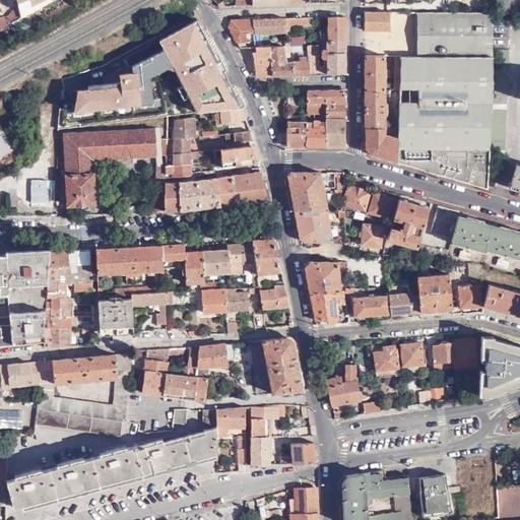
[(12,0),(19,16),(59,0),(12,0)]
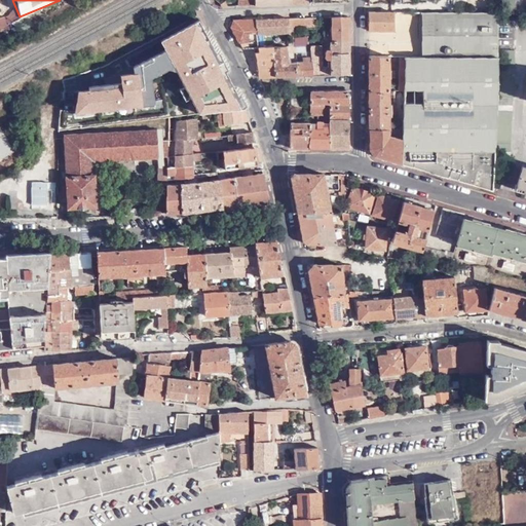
[(501,0),(501,9),(501,13),(516,13),(517,0),(501,0)]
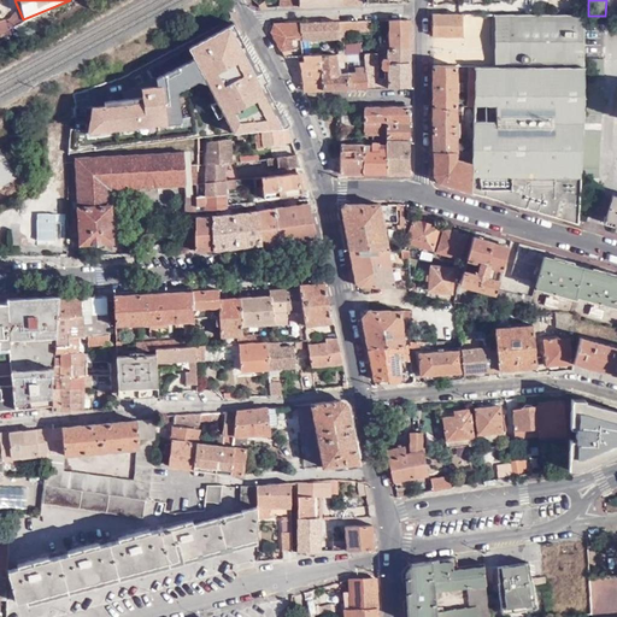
[(433,15),(433,36),(463,36),(463,15),(433,15)]
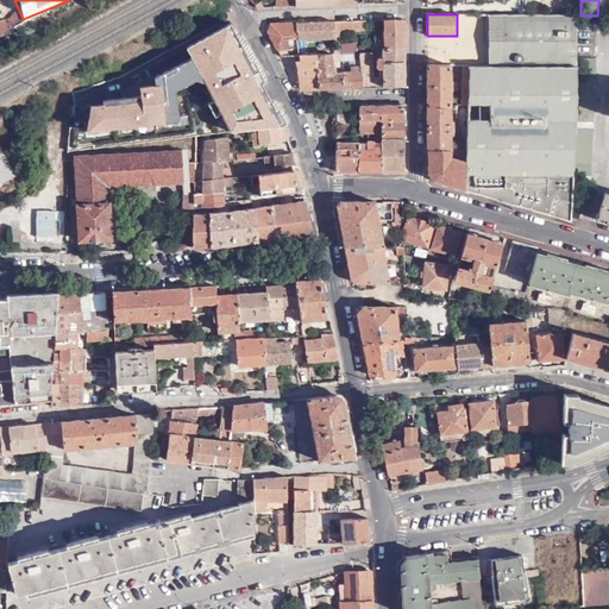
[(464,189),(572,220),(573,184),(575,133),(576,112),(576,57),(577,16),(503,14),(502,66),(490,66),(470,64),(465,165),(464,189)]
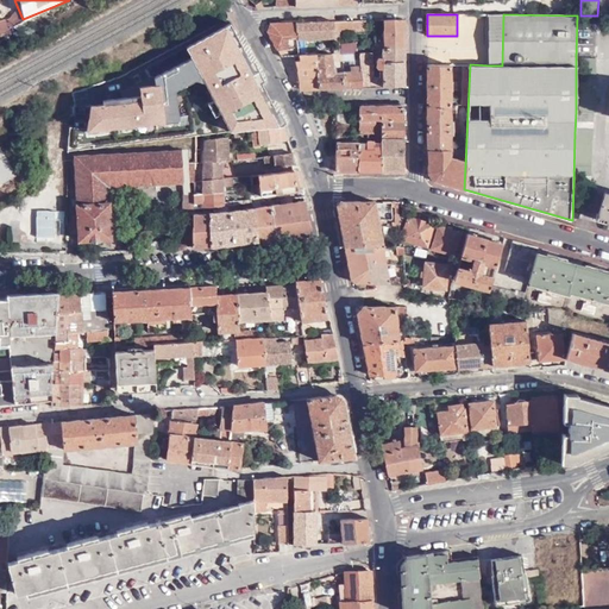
[(497,16),(491,16),(490,66),(502,66),(503,14),(497,16)]
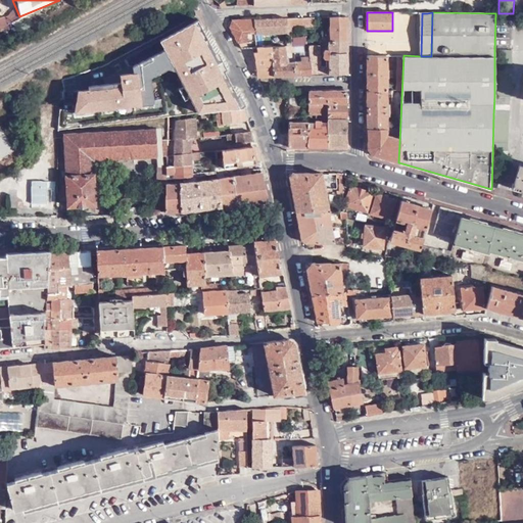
[(170,30),(196,15),(194,15),(195,14),(169,29),(169,30),(170,30)]
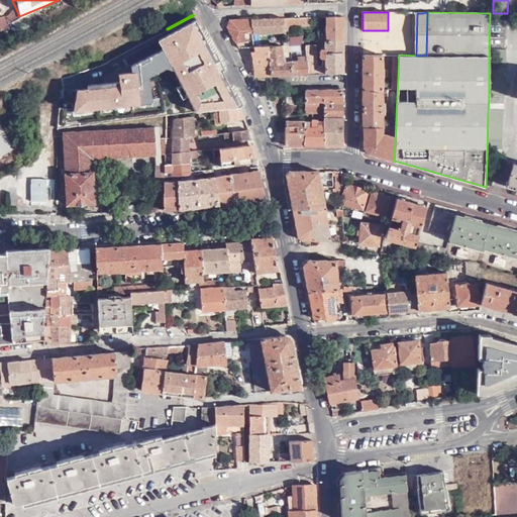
[(167,29),(171,37),(198,23),(194,15),(168,29),(167,29)]
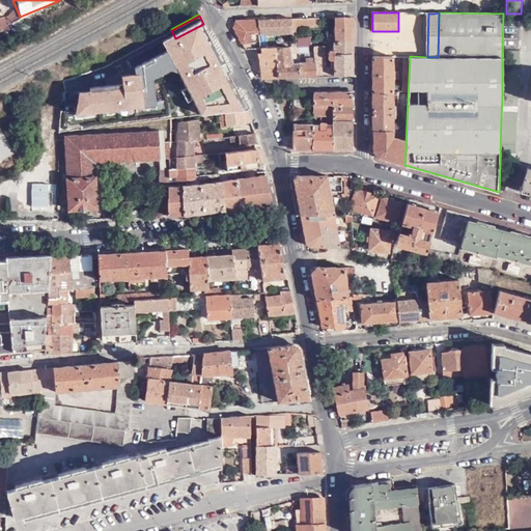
[(352,17),(336,17),(336,32),(336,42),(353,40),(352,17)]
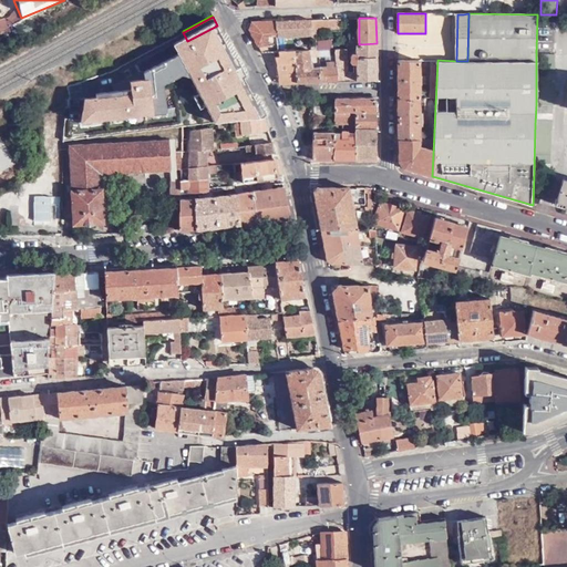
[(342,29),(342,19),(310,20),(311,30),(311,50),(316,50),(318,50),(318,30),(342,29)]
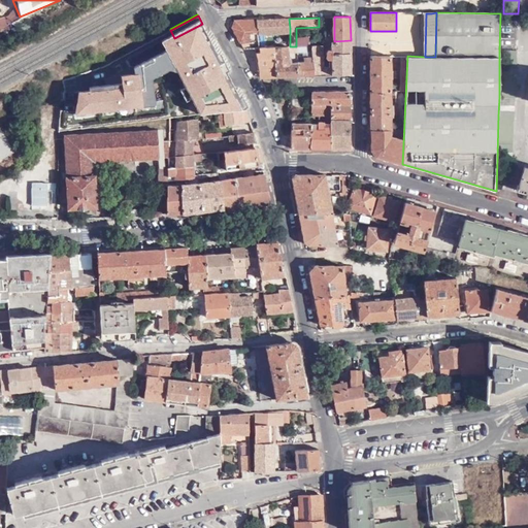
[(290,28),(289,19),(256,20),(256,29),(290,28)]
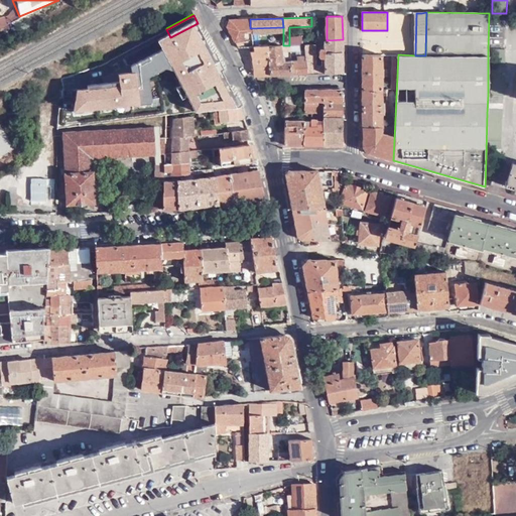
[(250,28),(250,19),(230,19),(227,26),(238,46),(250,46),(250,28)]
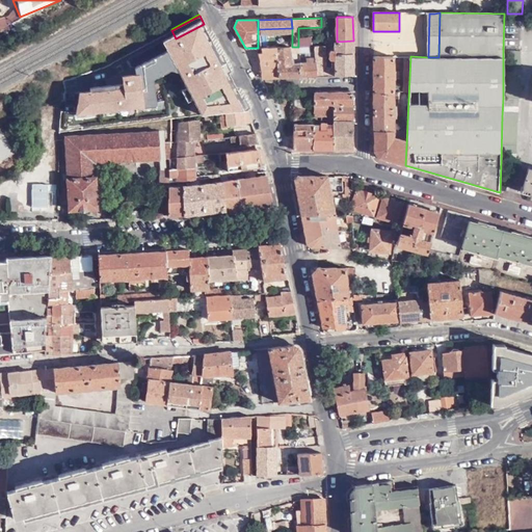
[(171,29),(153,41),(154,41),(171,30),(171,29)]
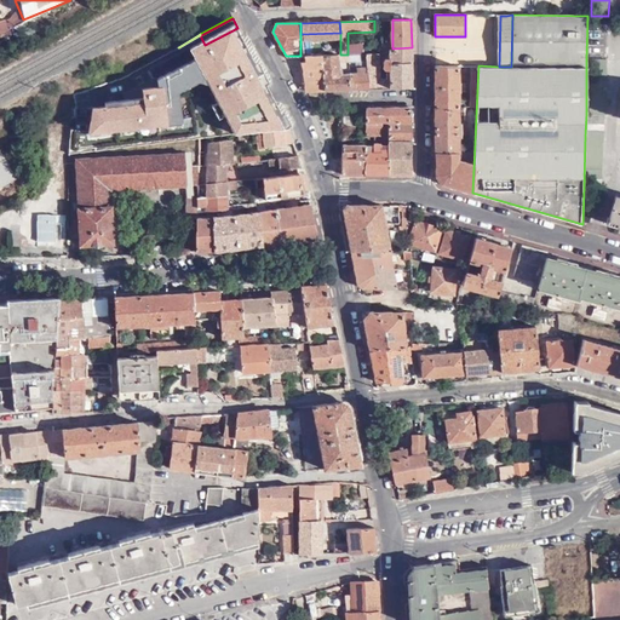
[(200,35),(179,47),(178,47),(179,49),(181,51),(206,46),(200,35)]
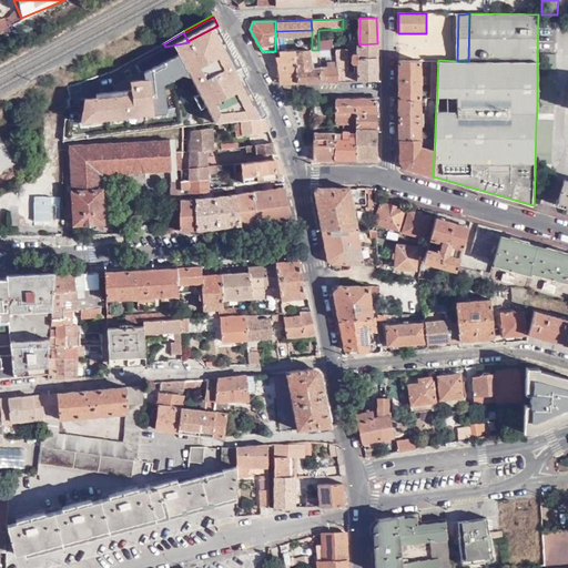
[(359,44),(359,34),(351,36),(351,50),(359,50),(359,44)]
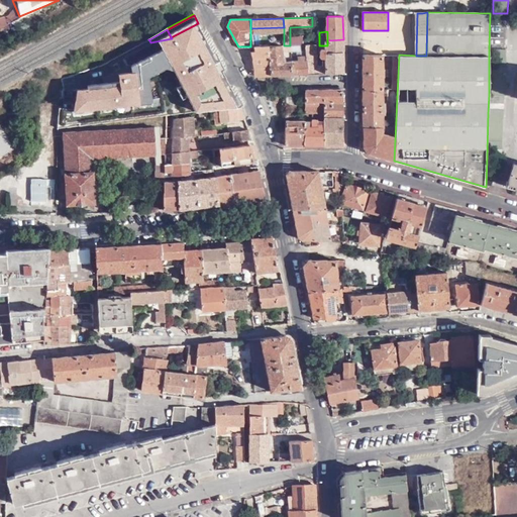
[(149,44),(150,54),(144,55),(149,80),(167,76),(165,66),(177,63),(172,38),(150,42),(150,43),(149,44)]
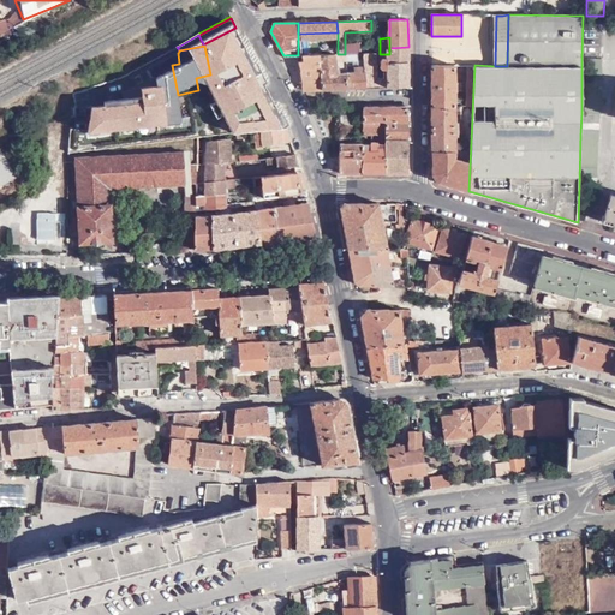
[(408,88),(408,47),(389,48),(389,54),(380,54),(364,54),(366,88),(408,88)]
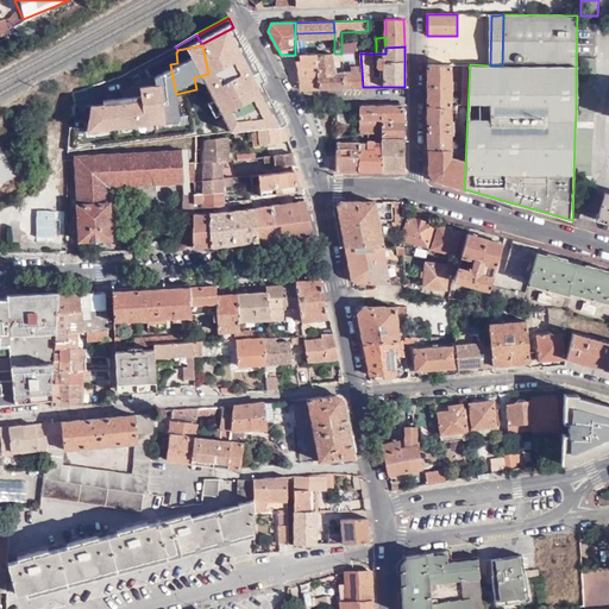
[(168,51),(170,64),(177,63),(176,52),(177,51),(177,50),(176,48),(168,51)]
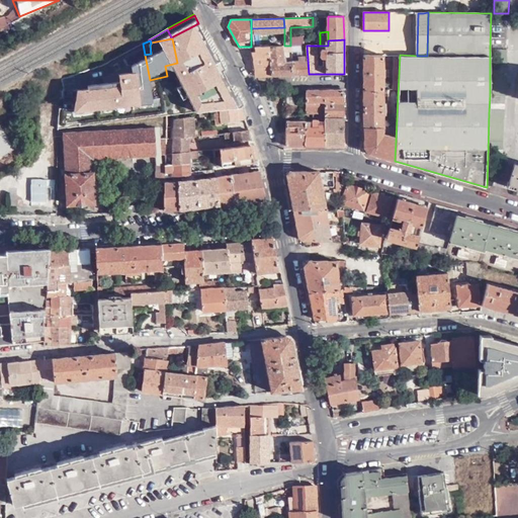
[(271,75),(292,75),(291,61),(286,61),(281,46),(268,47),(271,75)]
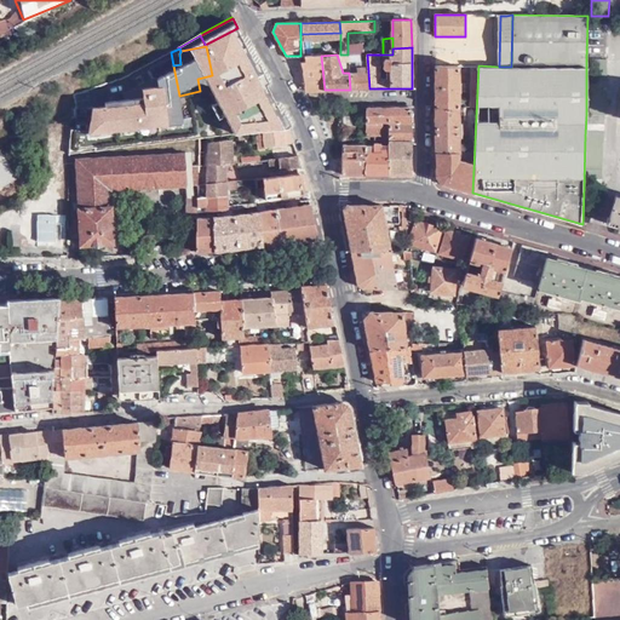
[(350,90),(369,89),(367,55),(355,55),(356,62),(361,62),(362,68),(356,68),(357,73),(349,73),(350,90)]
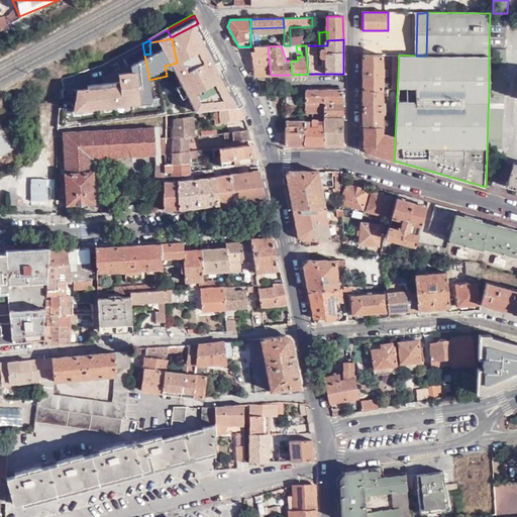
[(268,46),(250,46),(254,76),(271,75),(268,46)]
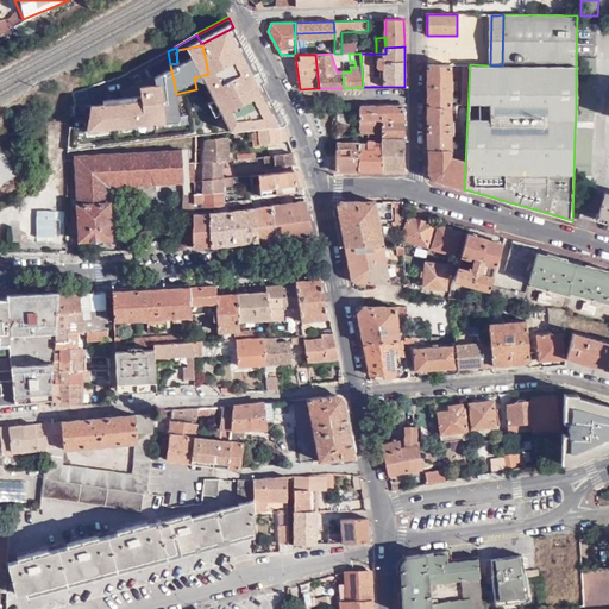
[(575,133),(573,184),(590,184),(591,113),(594,112),(595,58),(578,57),(578,112),(576,112),(575,133)]
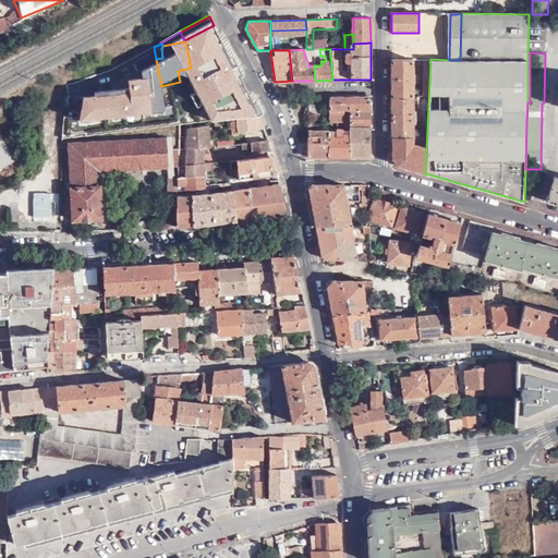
[(140,55),(126,61),(129,67),(131,65),(141,63),(140,55)]
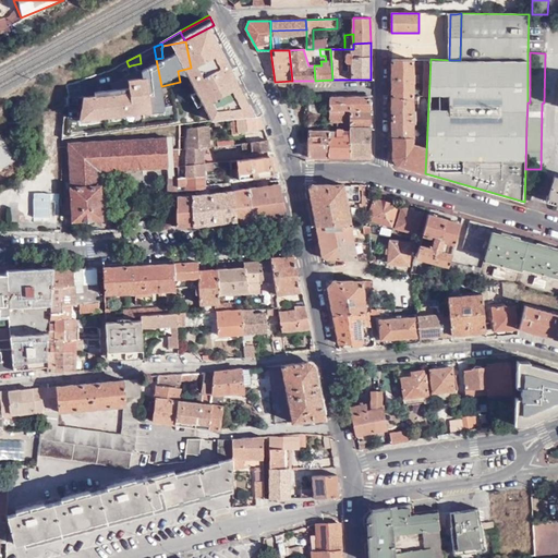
[(391,83),(392,96),(412,96),(412,83),(414,83),(413,73),(412,73),(411,59),(391,60),(391,83)]
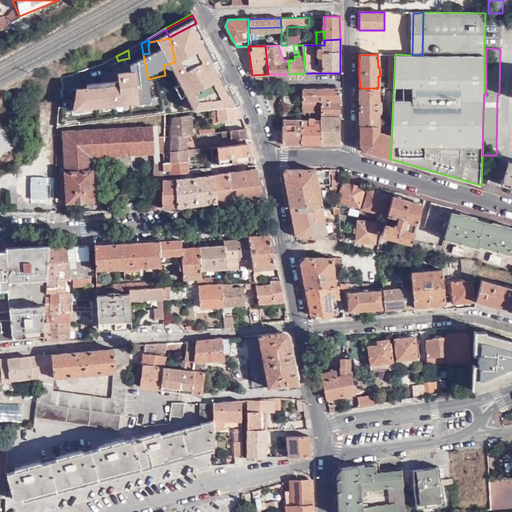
[(109,68),(99,71),(92,72),(96,94),(106,92),(123,88),(125,88),(120,60),(118,61),(116,56),(107,61),(109,68)]
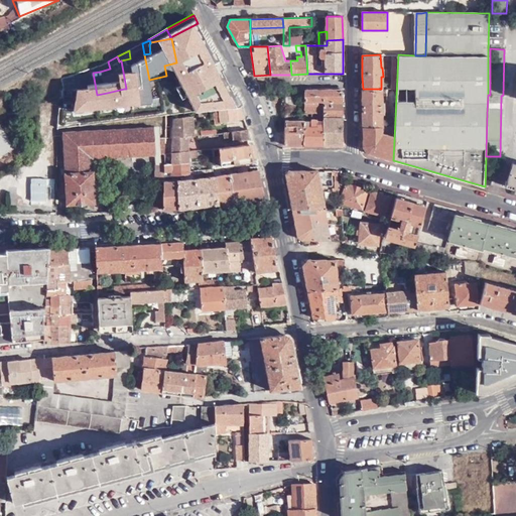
[(108,61),(99,66),(100,72),(110,69),(108,61)]
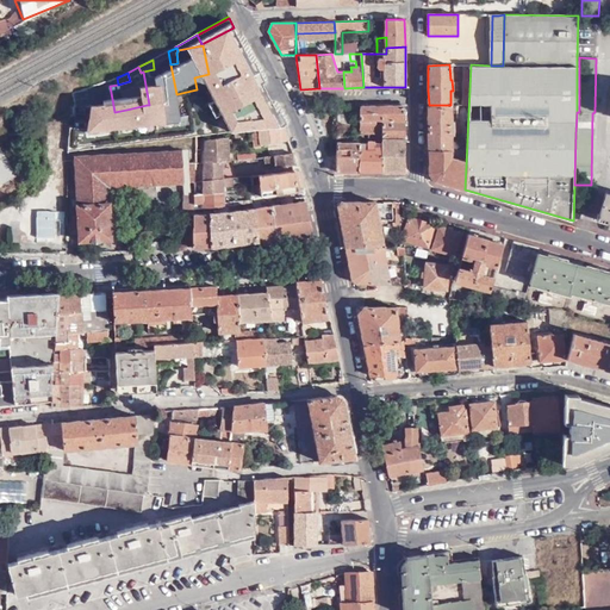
[(194,78),(197,89),(207,88),(211,83),(209,74),(194,78)]
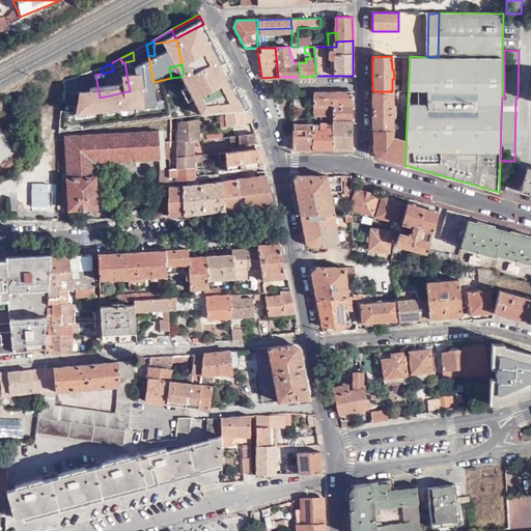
[(61,81),(64,90),(71,87),(70,78),(61,81)]
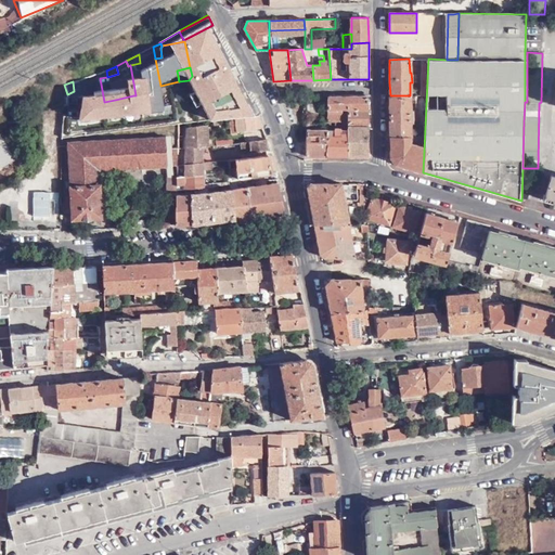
[(133,95),(115,100),(115,106),(126,104),(126,101),(133,100),(133,95)]
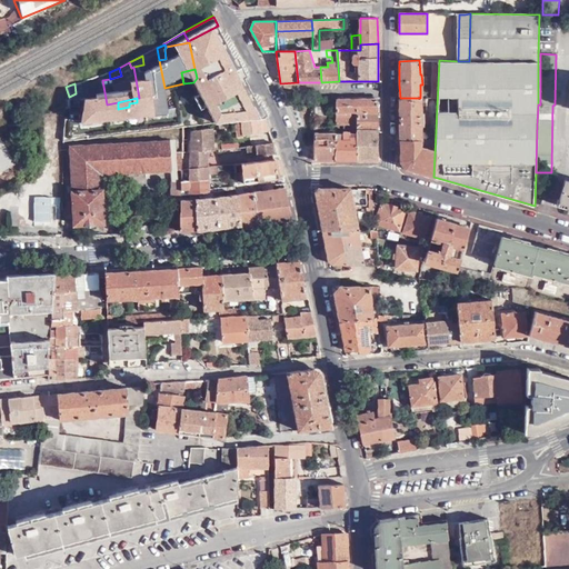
[(378,98),(335,99),(335,112),(353,111),(355,129),(378,129),(378,98)]
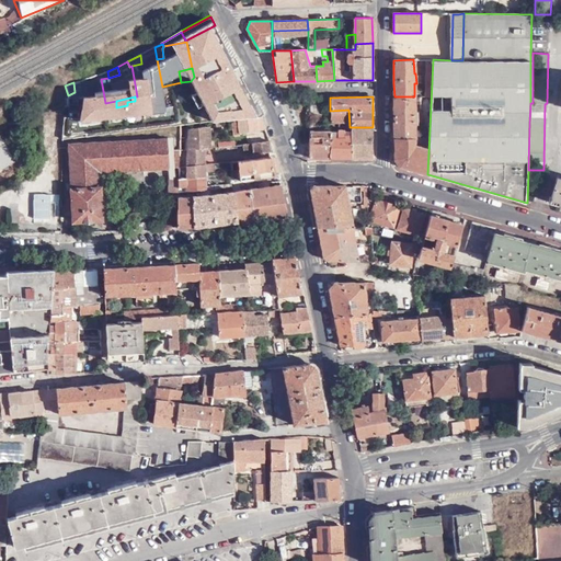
[(395,96),(395,138),(414,138),(414,123),(416,123),(416,114),(414,114),(414,96),(395,96)]
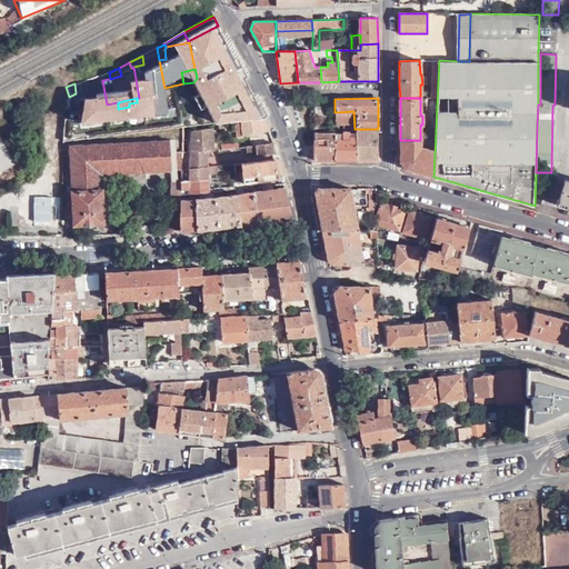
[(267,117),(259,102),(257,103),(262,117),(267,117)]
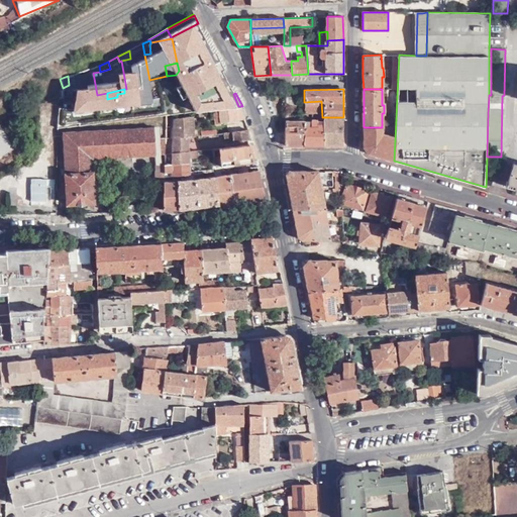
[(238,106),(233,94),(220,96),(221,98),(211,99),(213,109),(236,106),(238,106)]
